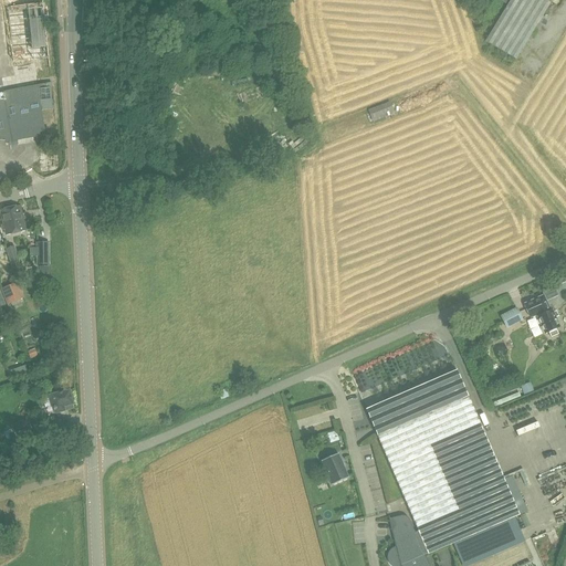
[(510,0),(485,41),(515,60),(551,2),(545,0),(510,0)]
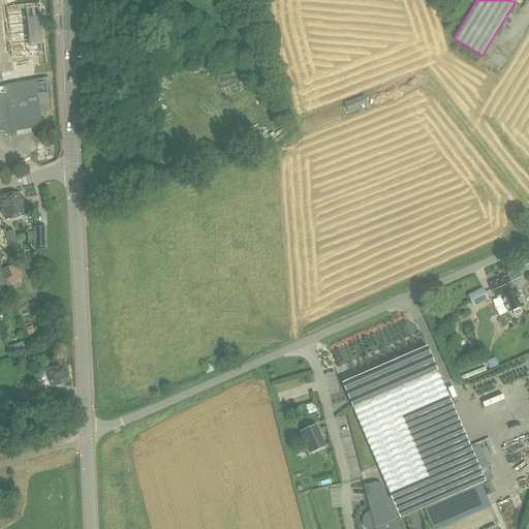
[(31,43),(23,44),(26,75),(34,74),(31,43)]
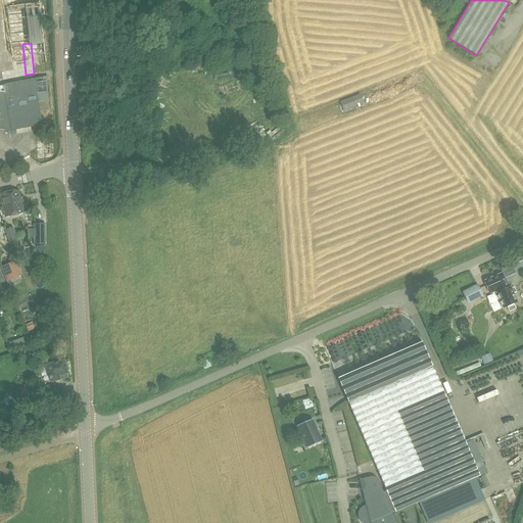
[(0,129),(5,130),(6,132),(33,128),(34,134),(43,133),(42,124),(38,102),(50,100),(47,76),(2,85),(2,86),(0,86),(0,129)]
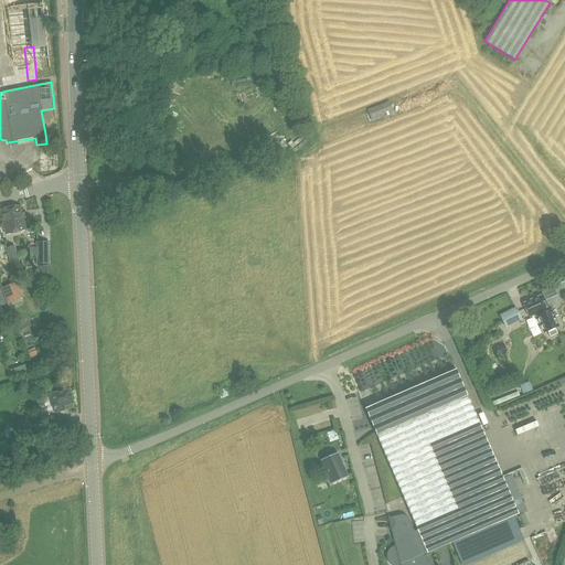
[(366,110),(371,121),(393,114),(388,102),(366,110)]
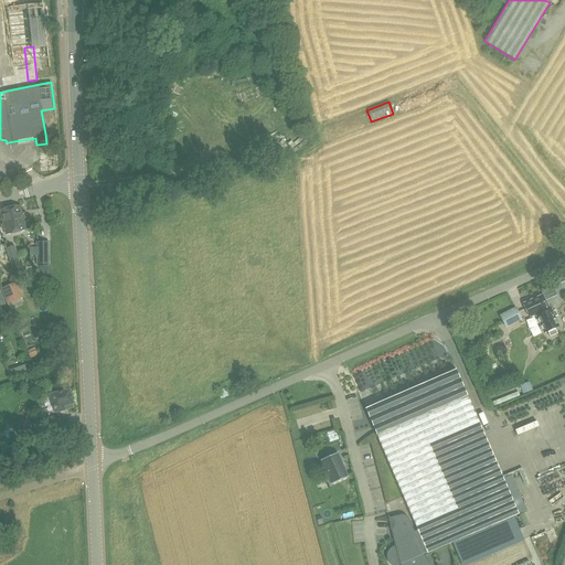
[(0,210),(6,234),(25,231),(20,205),(0,210)]
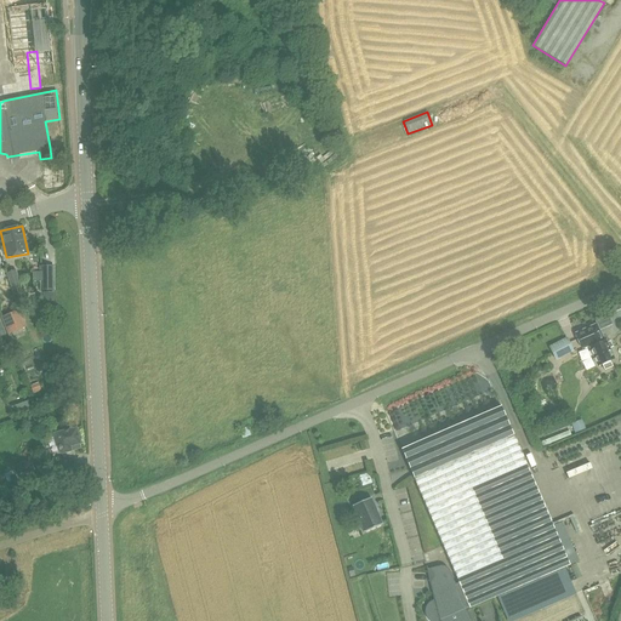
[(53,266),(40,266),(40,272),(32,272),(33,281),(39,281),(40,291),(55,290),(53,266)]
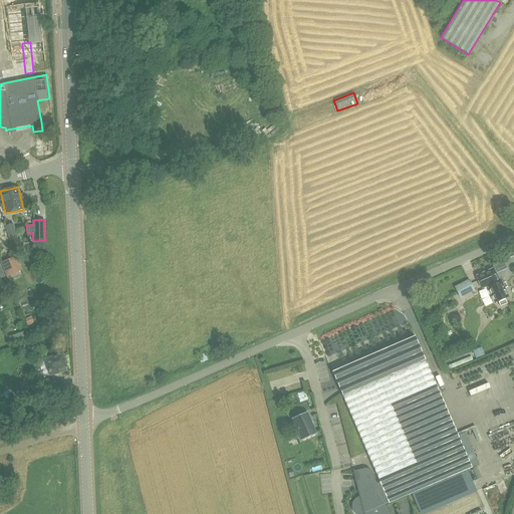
[(5,226),(10,242),(18,239),(13,223),(5,226)]
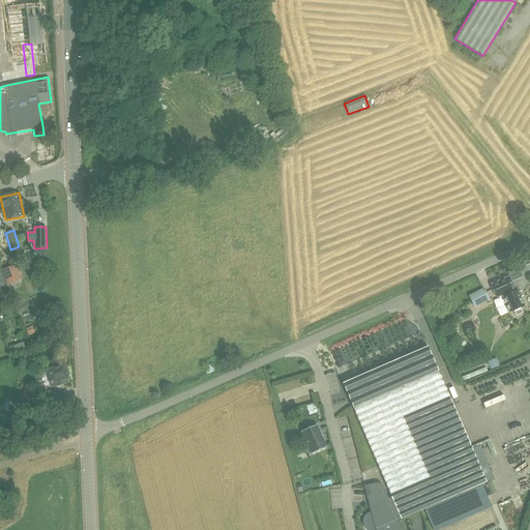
[(0,271),(6,286),(19,281),(12,266),(0,271)]
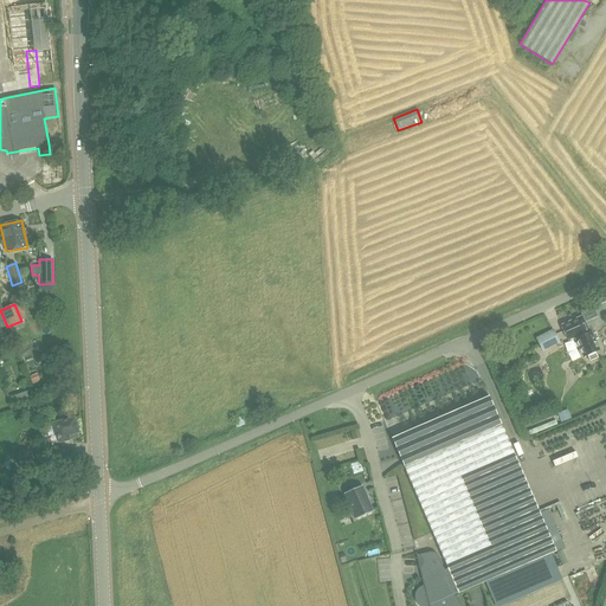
[(598,350),(590,333),(590,334),(581,316),(561,326),(567,341),(575,337),(584,356),(587,355),(590,361),(598,358),(594,352),(598,350)]
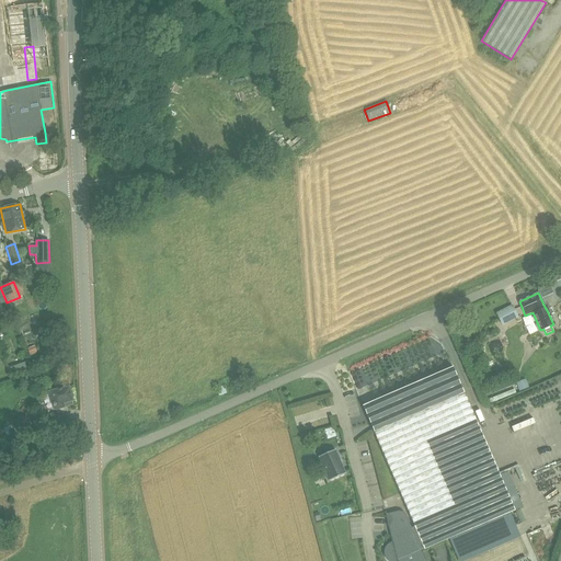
[(512,307),(496,315),(502,324),(517,317),(512,307)]
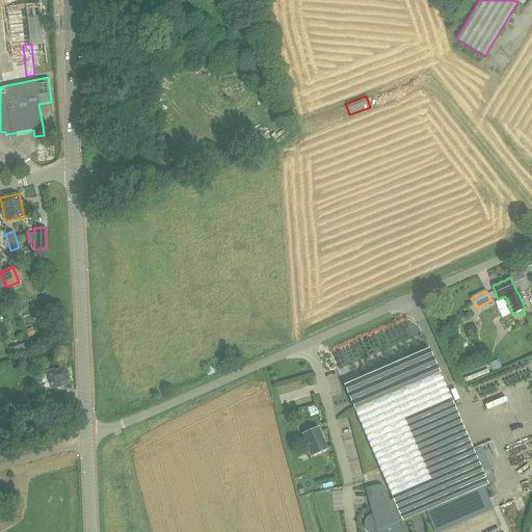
[(30,328),(24,330),(27,337),(33,335),(30,328)]
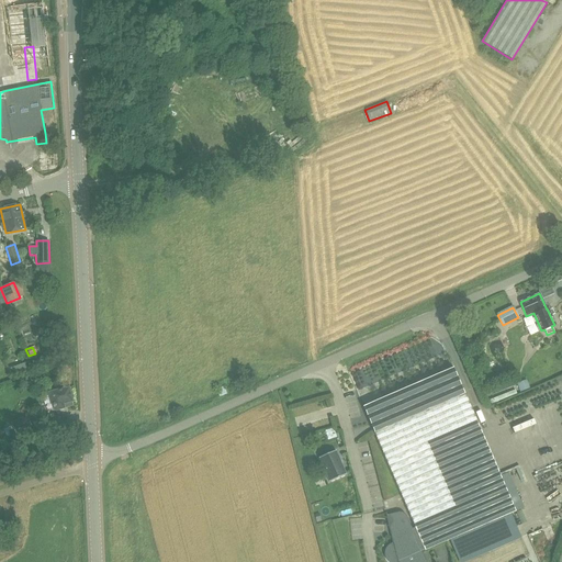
[(29,371),(25,363),(10,369),(13,377),(29,371)]
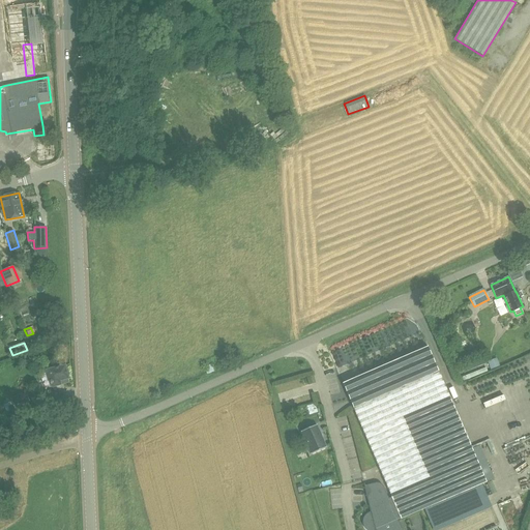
[(342,384),(353,409),(438,372),(428,347),(342,384)]
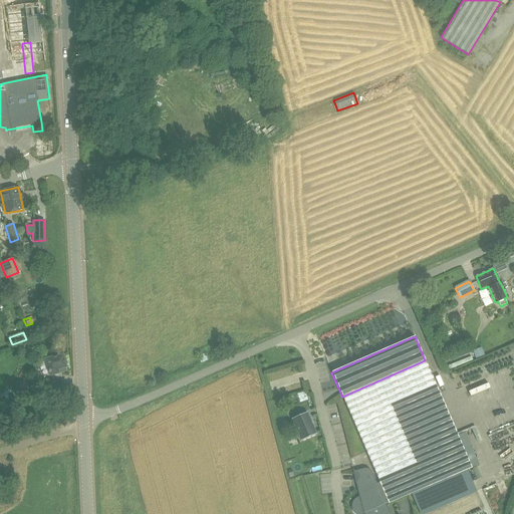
[(481,347),(473,351),(476,357),(484,354),(481,347)]
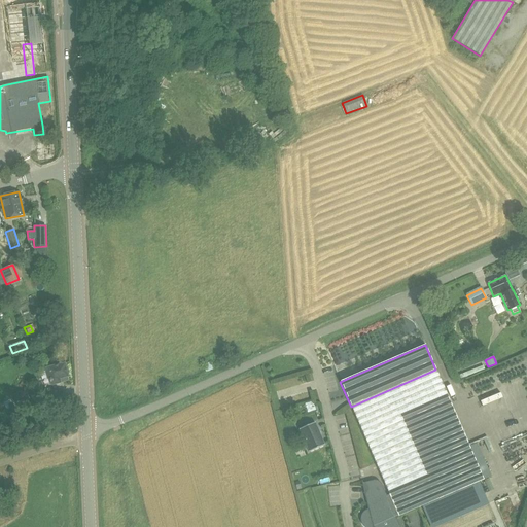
[(68,376),(64,363),(45,369),(47,379),(49,378),(50,385),(60,382),(59,379),(68,376)]
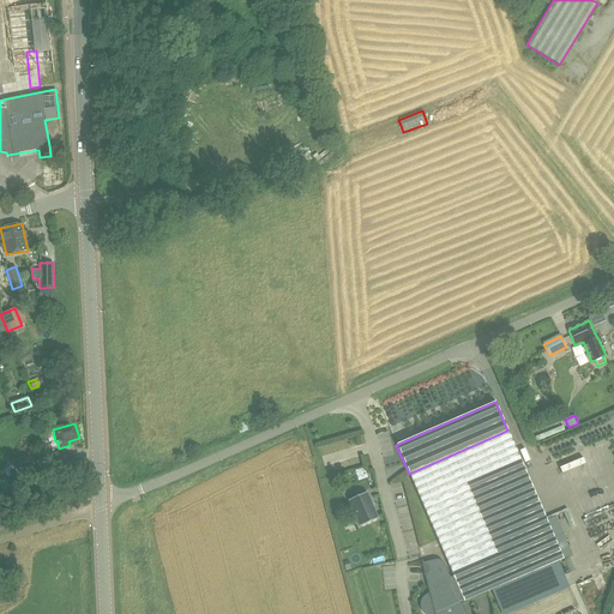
[(409,474),(453,576),(464,601),(491,590),(563,559),(507,431),(409,474)]
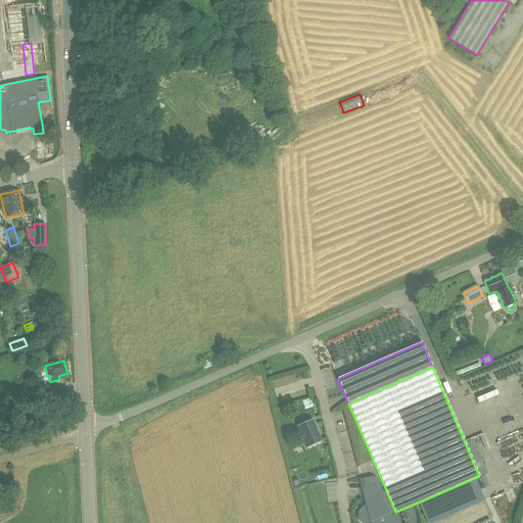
[(9,393),(11,396),(14,402),(15,405),(30,397),(25,386),(9,393)]
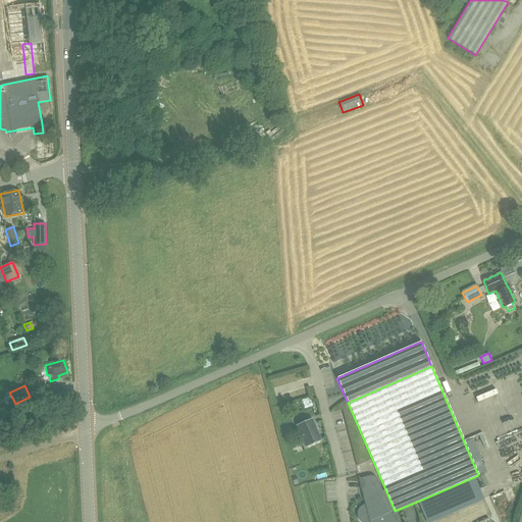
[(14,402),(11,396),(3,400),(6,406),(10,404),(10,403),(14,402)]
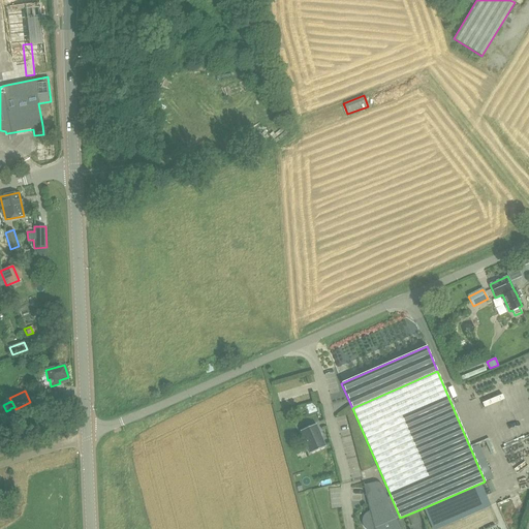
[(300,431),(310,454),(325,446),(316,424),(300,431)]
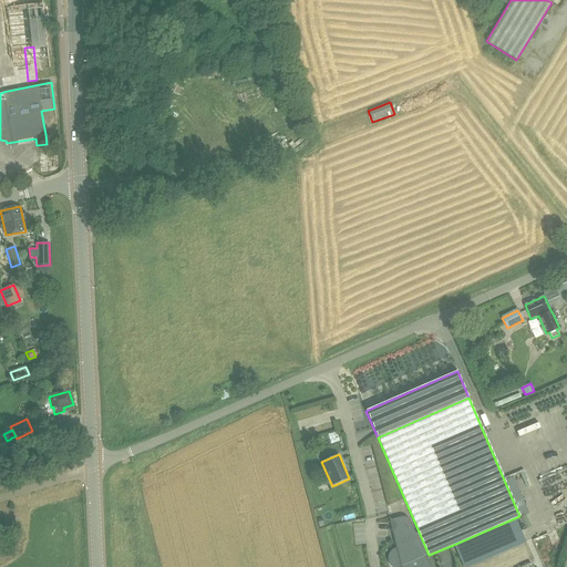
[(429,555),(419,532),(415,533),(410,521),(409,519),(408,518),(406,517),(405,517),(404,516),(402,516),(390,519),(395,547),(393,548),(392,549),(391,549),(390,550),(389,553),(388,555),(388,557),(388,559),(388,562),(390,565),(391,566),(430,566),(425,556),(429,555)]
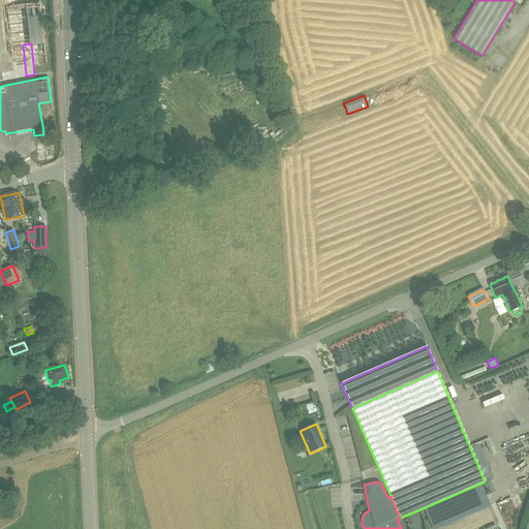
[(432,517),(446,508),(444,503),(429,511),(432,517)]
